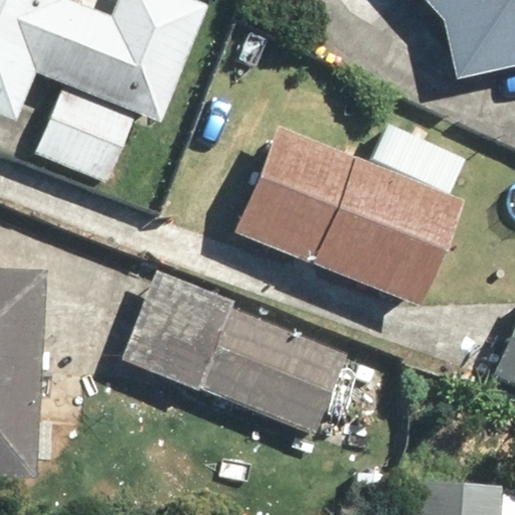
[(0,0),(0,106),(20,115),(37,73),(64,84),(36,153),(111,184),(141,111),(166,122),(213,8),(193,0),(79,0),(78,4),(66,0),(0,0)]
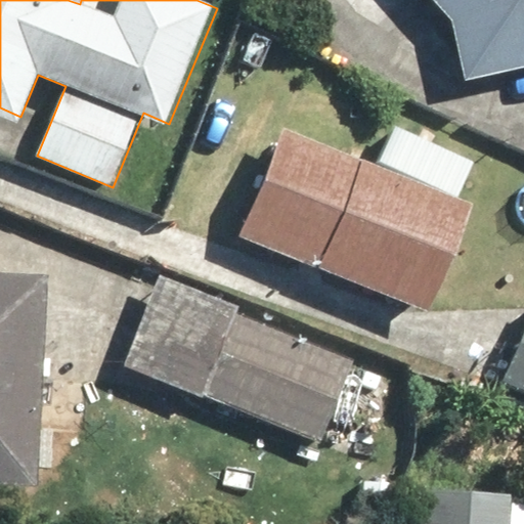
[(523,0),(432,0),(450,22),(464,79),(523,64),(523,0)]
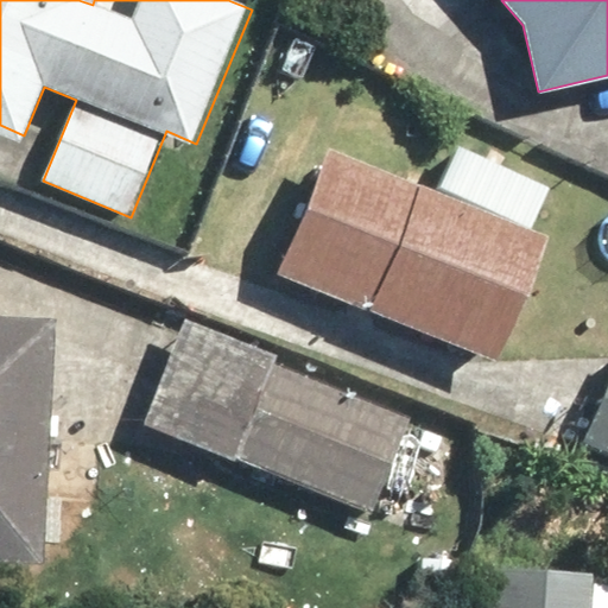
[(548,228),(328,143),(278,272),(498,358),(548,228)]
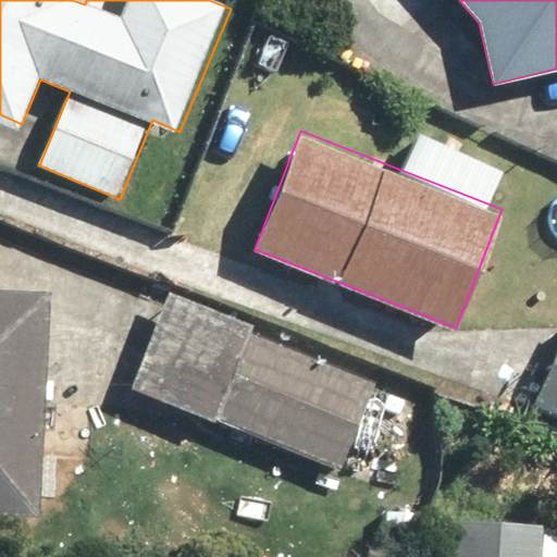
[(384,371),(170,287),(131,388),(339,470),(359,422),(396,436),(410,401),(378,388),(384,371)]
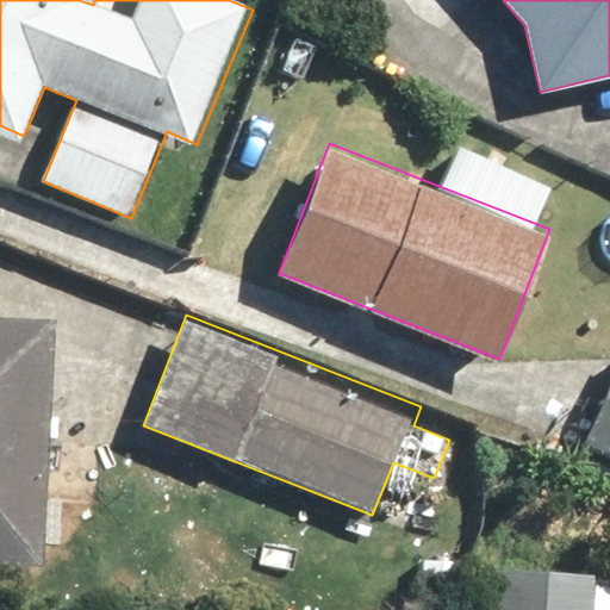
[(60,321),(0,316),(0,560),(41,564),(60,321)]
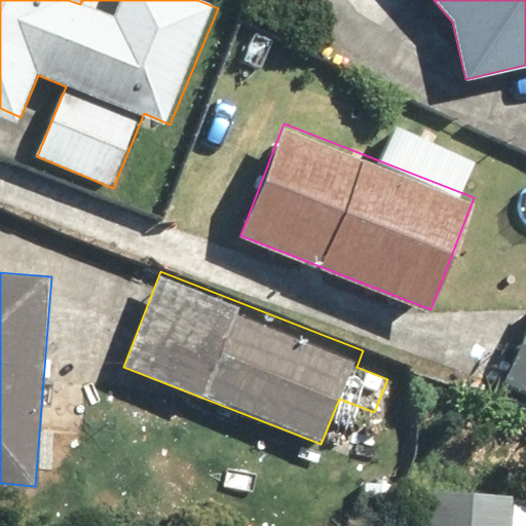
[(525,336),(505,388),(525,396),(525,336)]
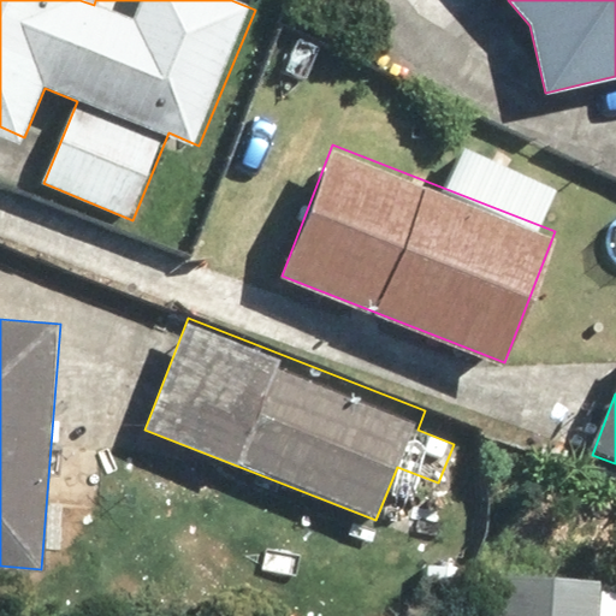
[(606,580),(504,574),(502,615),(615,615),(615,588),(605,588),(606,580)]
